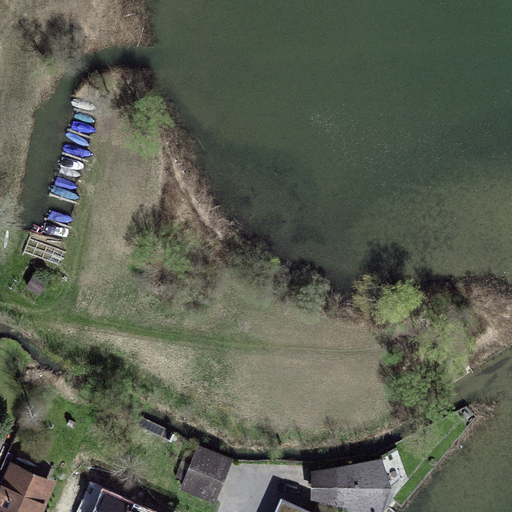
[(35,274),(26,288),(40,296),(48,281),(35,274)]
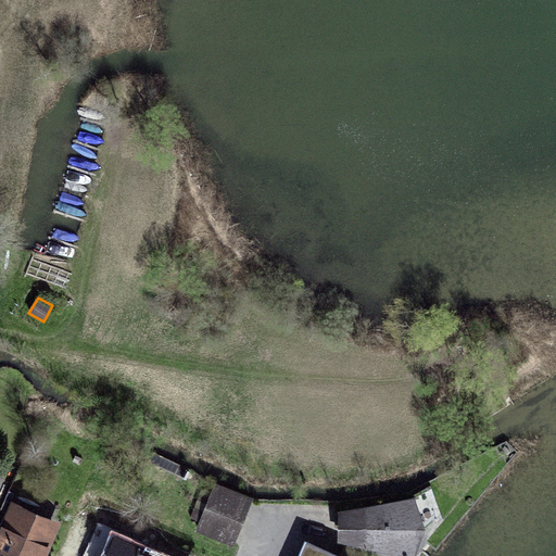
[(253,498),(215,483),(196,532),(234,547),(253,498)]
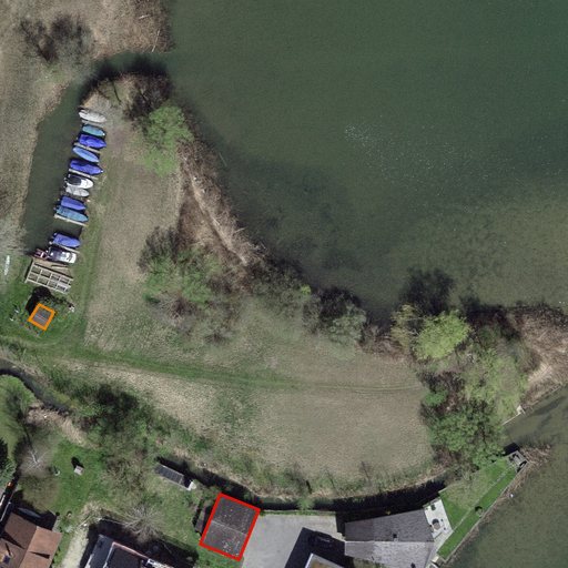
[(424,508),(346,523),(346,555),(402,567),(426,567),(435,541),(424,508)]
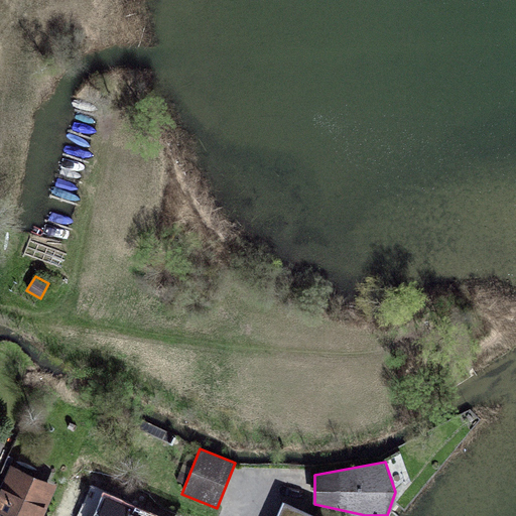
[(43,515),(57,486),(10,465),(0,489),(0,488),(0,515),(43,515)]
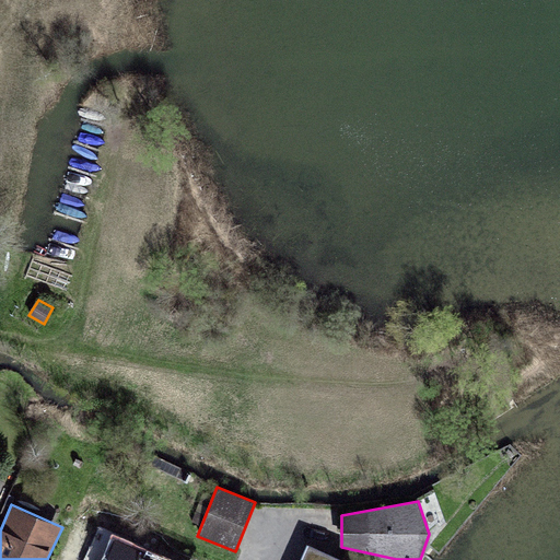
[(342,559),(308,545),(302,559),(342,559)]
